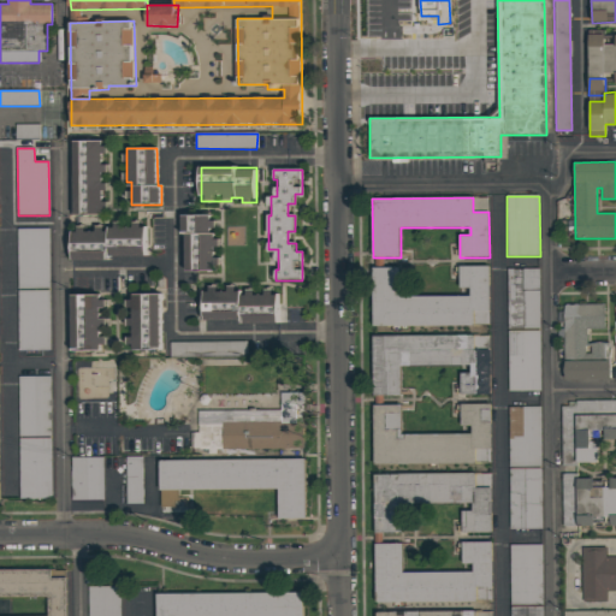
[(185,272),(215,271),(214,248),(217,248),(215,215),(184,215),(185,272)]
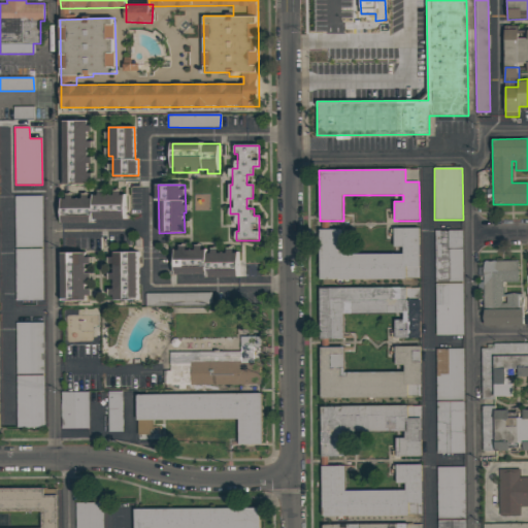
[(126,221),(125,192),(98,193),(98,196),(74,197),(74,194),(63,194),(64,223),(126,221)]
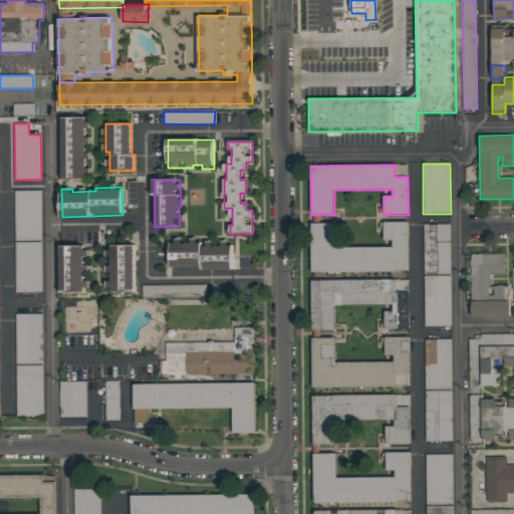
[(15,191),(15,240),(42,239),(41,191),(15,191)]
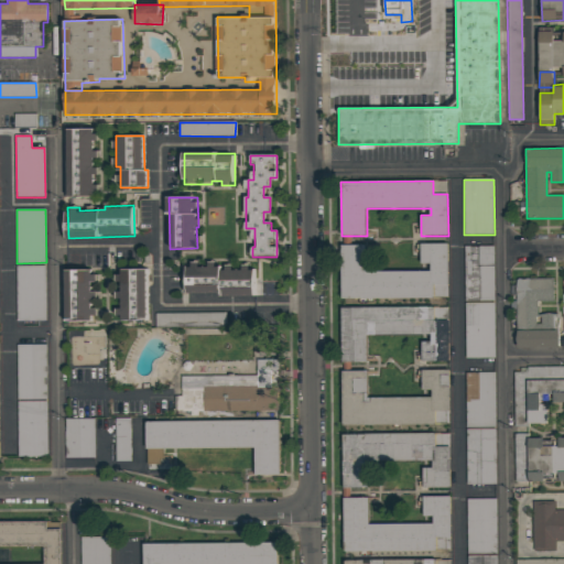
[(342,245),(342,299),(448,299),(448,243),(421,243),(421,264),(431,264),(431,271),(366,271),(366,246),(342,245)]
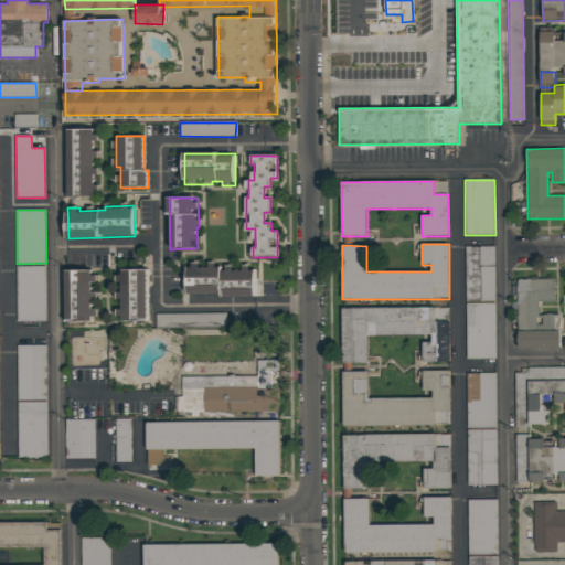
[(494,246),(466,247),(466,300),(496,300),(494,246)]
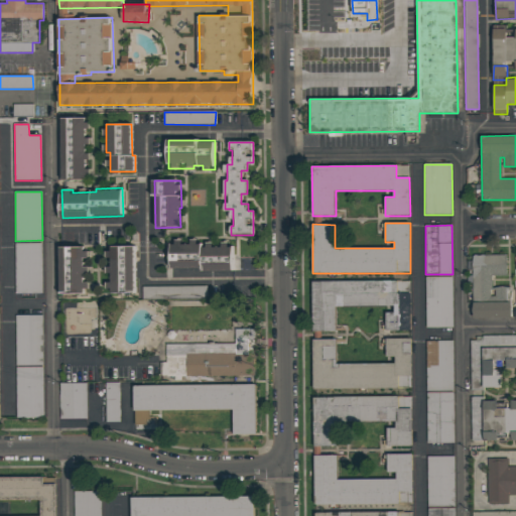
[(233,270),(234,245),(214,245),(214,243),(207,242),(207,246),(198,246),(198,242),(182,242),(182,240),(172,240),(171,260),(171,269),(233,270)]
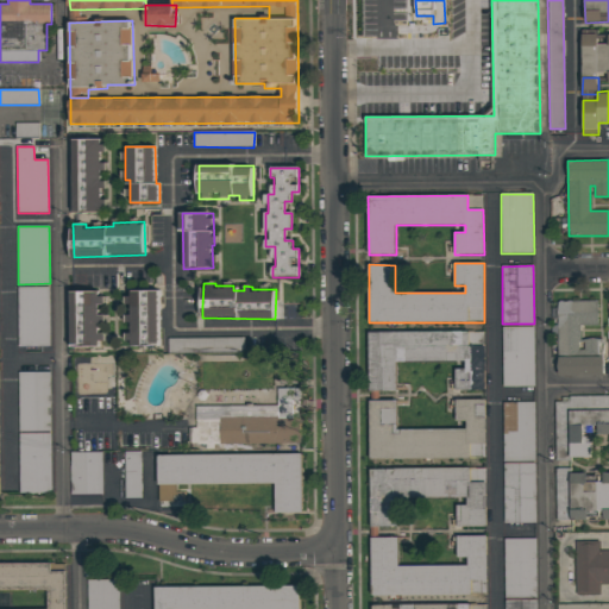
[(19,347),(50,346),(50,288),(18,288),(19,347)]
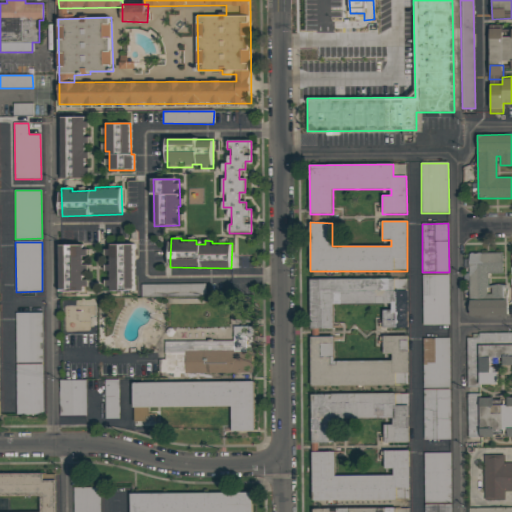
[(134,244),(109,244),(109,271),(108,271),(109,290),(134,290),(134,244)]
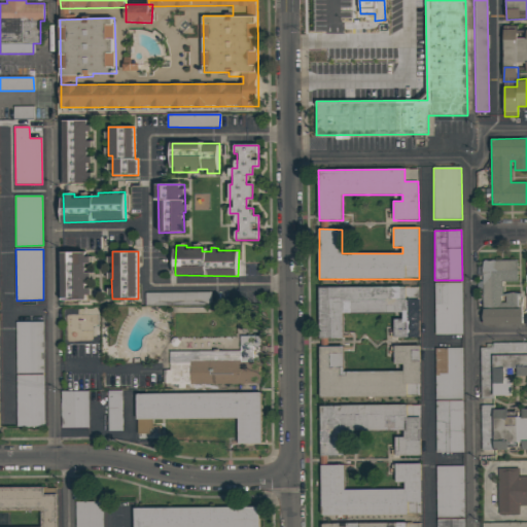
[(61,253),(62,301),(90,300),(90,253),(61,253)]
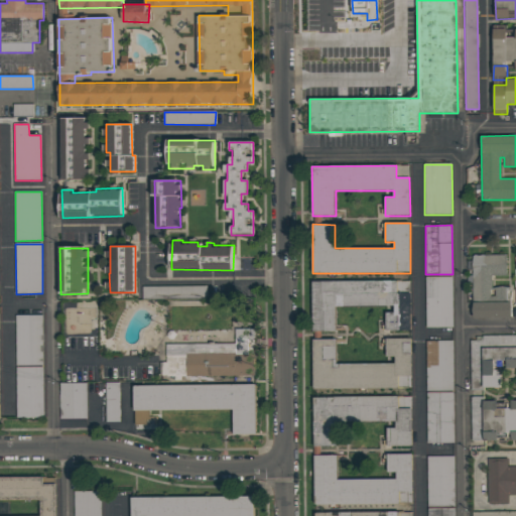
[(507,276),(506,255),(472,256),(474,318),(511,317),(510,287),(492,287),(492,276),(507,276)]
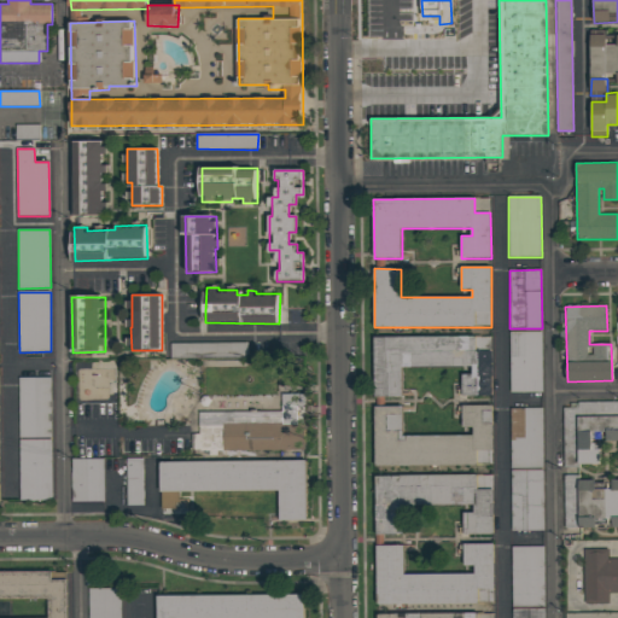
[(227,322),(205,322),(205,332),(227,331),(227,322)]
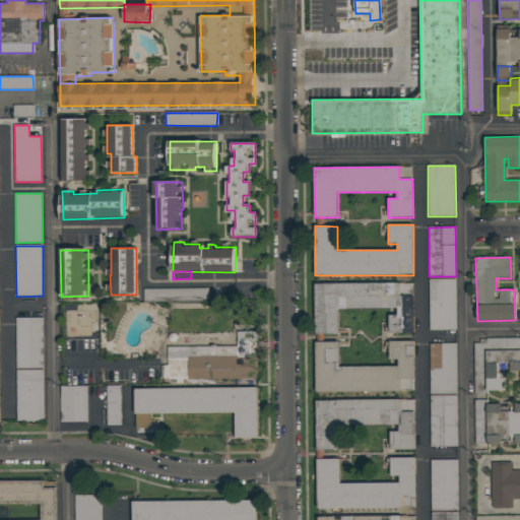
[(429,279),(430,330),(456,330),(456,279),(429,279)]
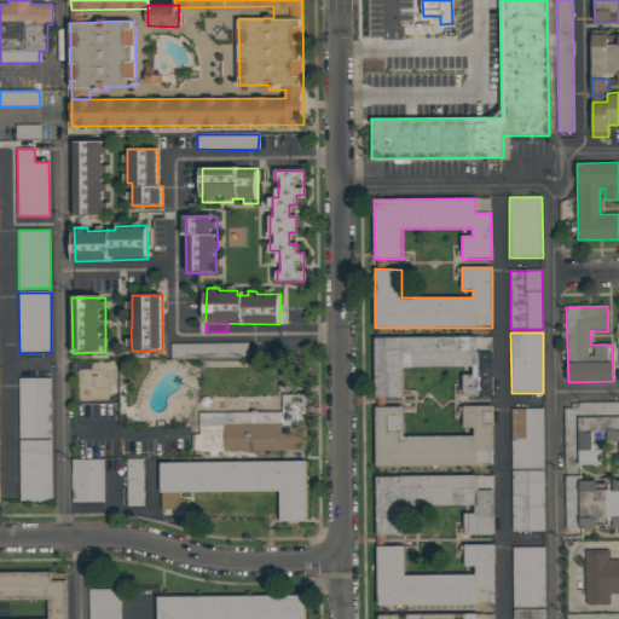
[(375,337),(376,398),(403,398),(403,368),(473,368),(473,375),(463,375),(463,397),(493,397),(492,352),(476,353),(476,343),(491,343),(491,336),(375,337)]
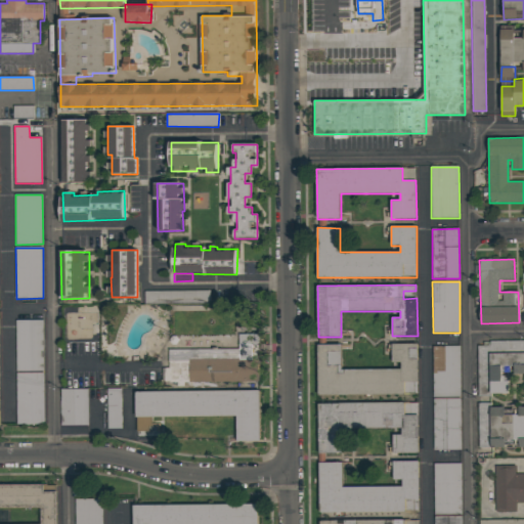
[(145,292),(145,303),(209,302),(209,291),(145,292)]
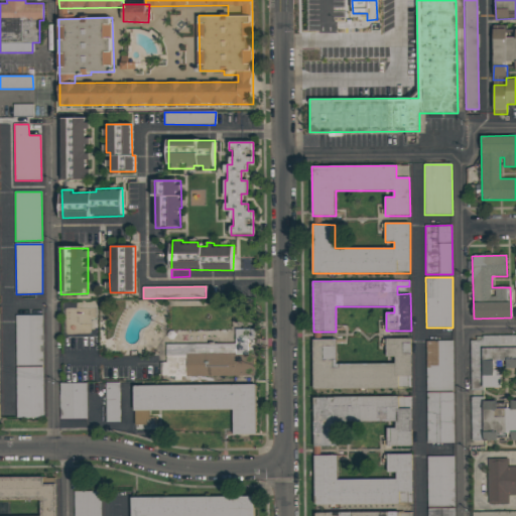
[(16,365),(43,365),(42,315),(16,315),(16,365)]
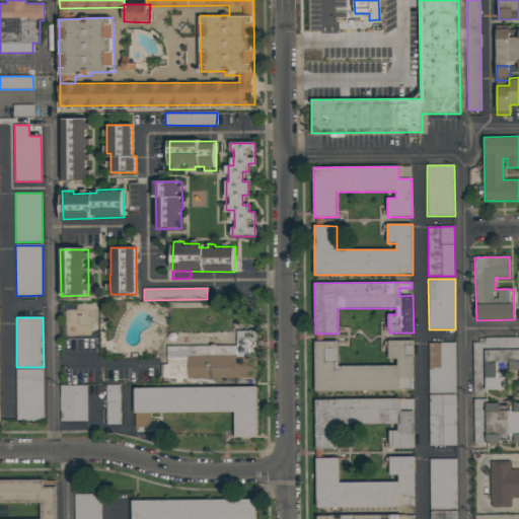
[(256,378),(255,330),(236,330),(236,346),(167,347),(167,365),(161,365),(161,379),(256,378)]
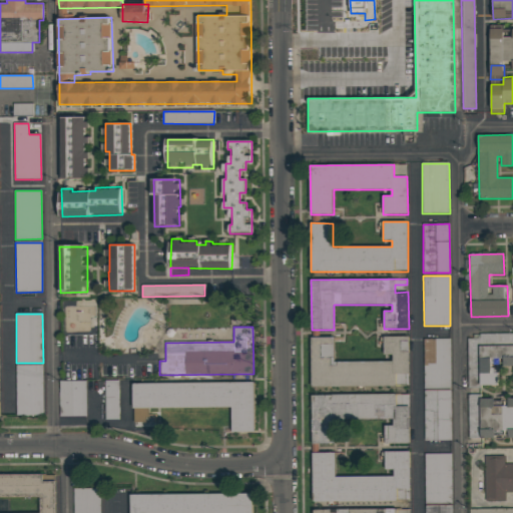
[(468,388),(501,387),(501,366),(512,366),(512,334),(467,335),(468,388)]
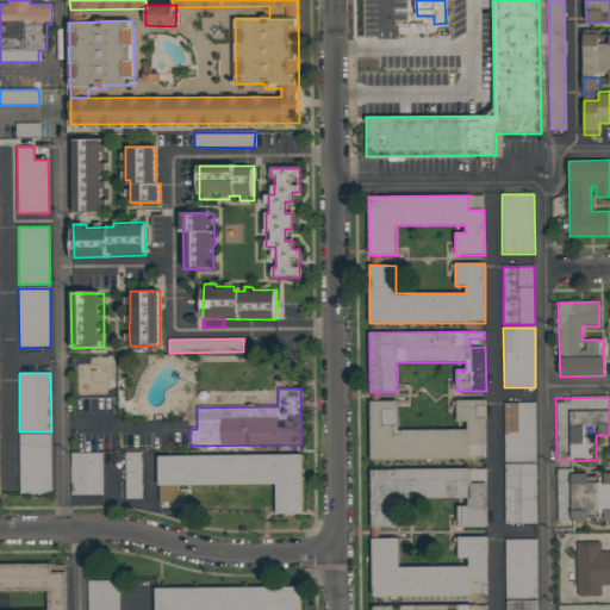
[(371,400),(371,460),(486,460),(486,400),(458,400),(458,422),(467,422),(467,430),(398,430),(398,400),(371,400)]
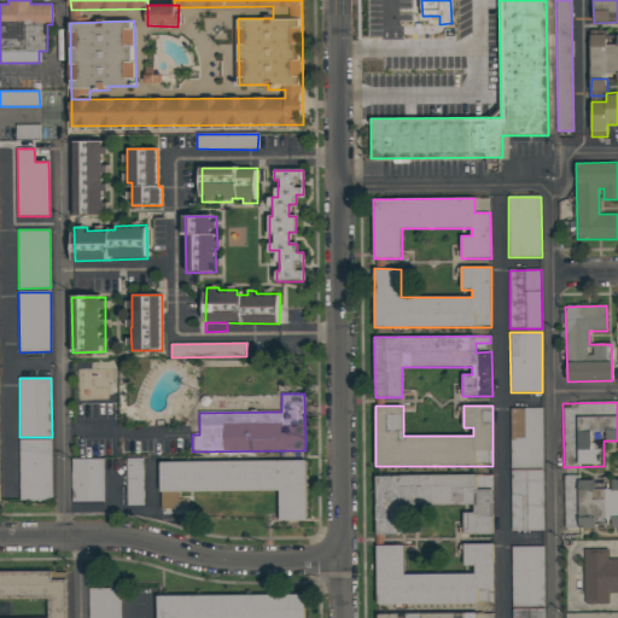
[(542,408),(511,408),(511,467),(543,467),(542,408)]
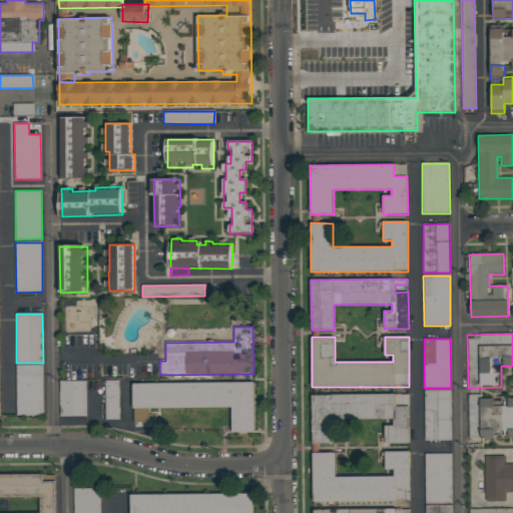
[(43,365),(16,365),(17,416),(43,416),(43,365)]
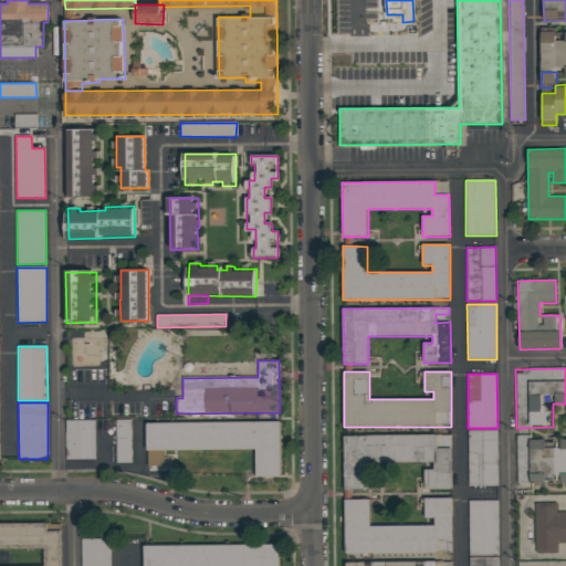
[(130,419),(116,420),(117,463),(132,463),(130,419)]
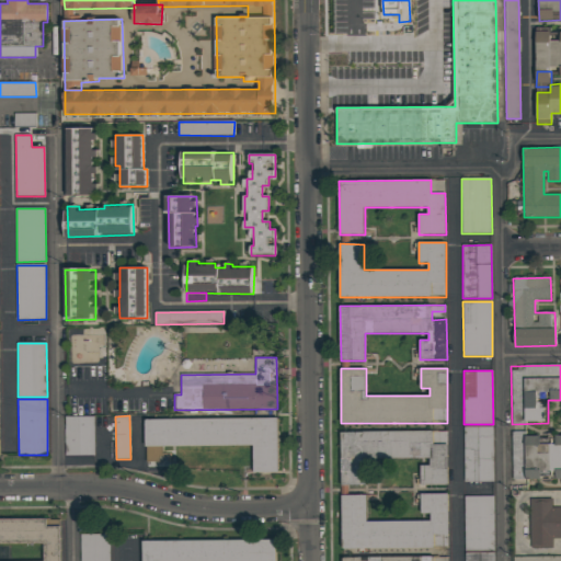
[(94,416),(65,416),(66,456),(94,455),(94,416)]
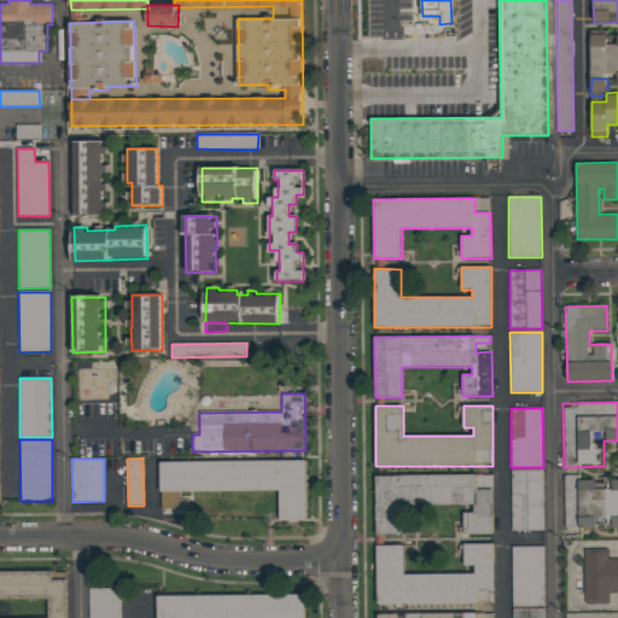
[(161,462),(161,509),(180,508),(180,491),(280,491),(280,520),(307,520),(307,461),(161,462)]
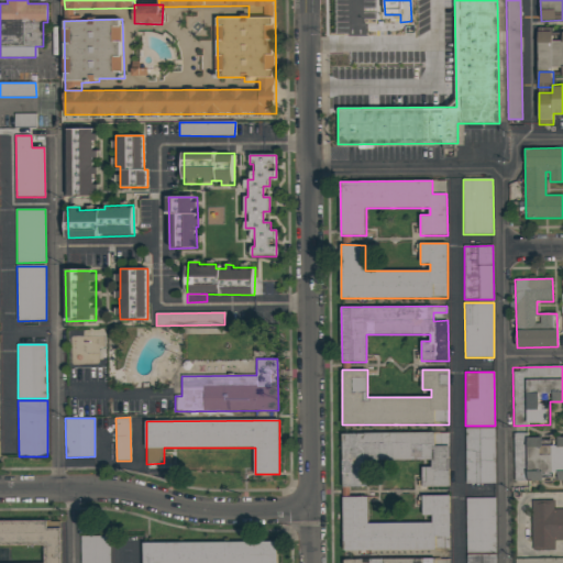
[(466,484),(495,484),(495,429),(465,429),(466,484)]
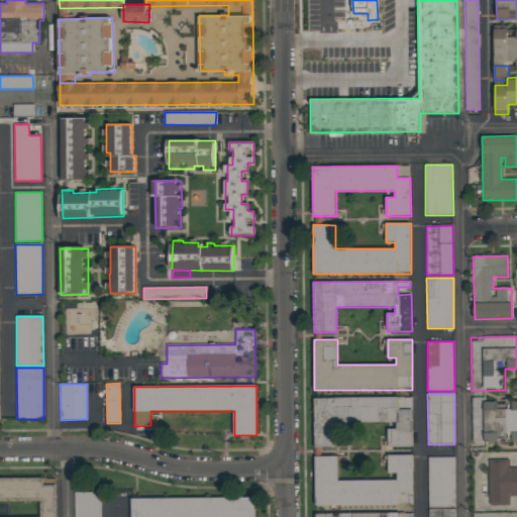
[(473,441),(502,441),(516,440),(516,401),(484,402),(484,397),(472,397),(473,441)]
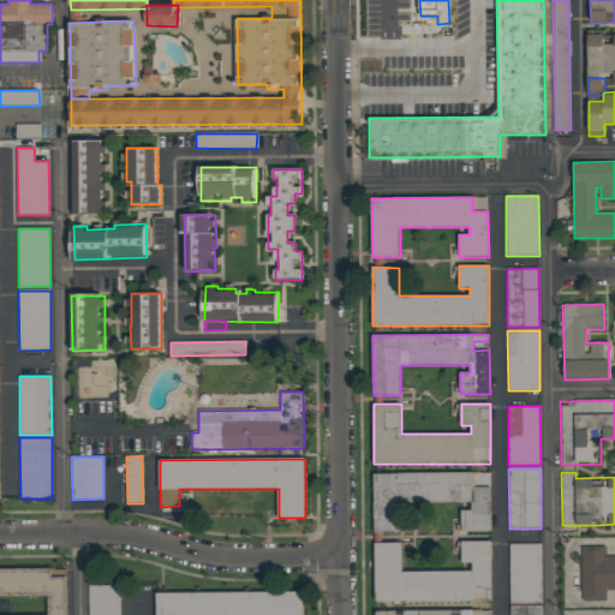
[(374,473),(374,533),(401,533),(401,502),(472,502),(472,509),(460,509),(461,532),(491,532),(490,473),(374,473)]
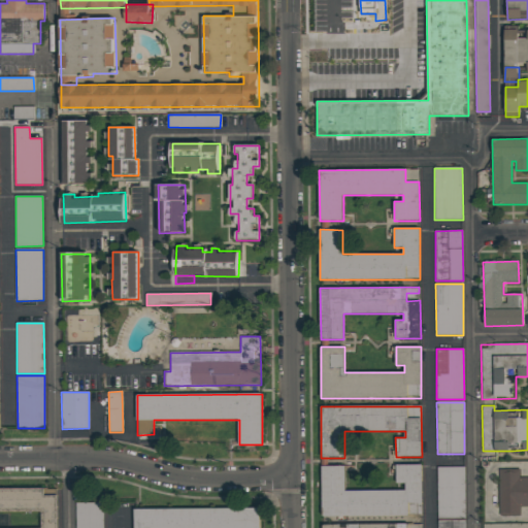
[(322,466),(322,517),(422,515),(421,464),(396,465),(396,484),(405,484),(405,490),(345,491),(344,466),(322,466)]
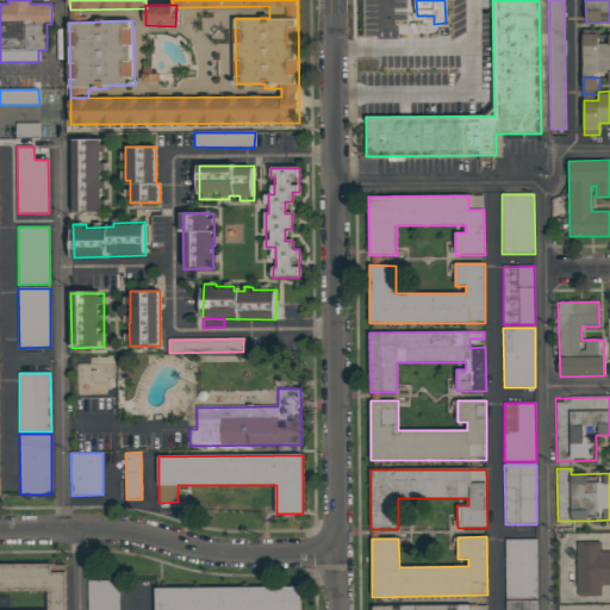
[(537,598),(536,540),(505,540),(505,598),(537,598)]
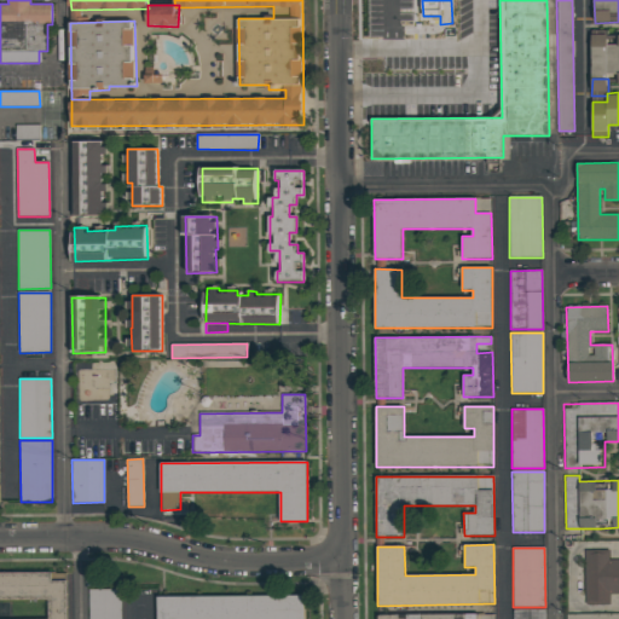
[(585,606),(611,605),(609,594),(618,593),(618,559),(608,560),(608,550),(585,550),(585,606)]
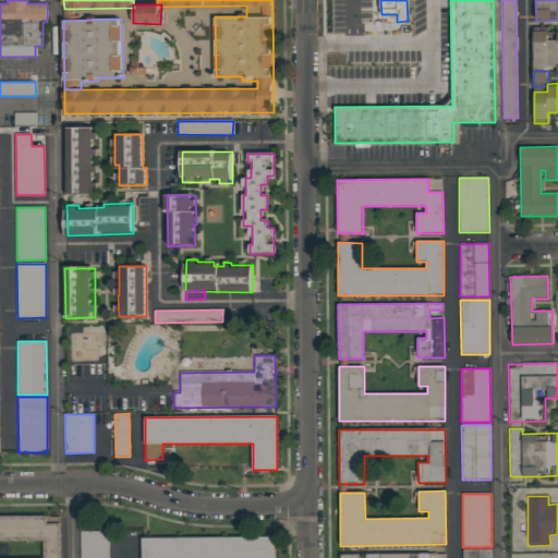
[(60,557),(61,523),(47,523),(47,516),(0,516),(0,542),(44,542),(44,557),(60,557)]
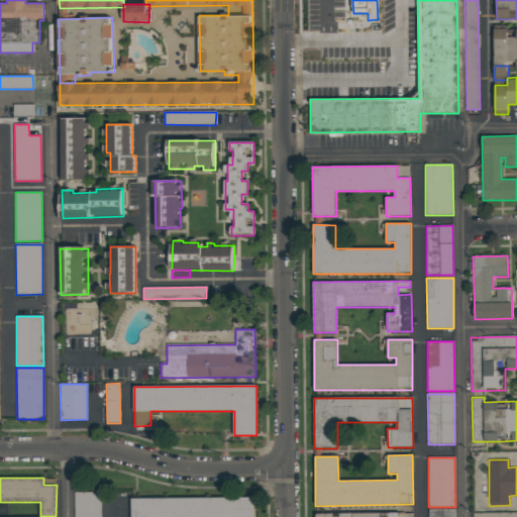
[(101,516),(101,493),(74,493),(74,516),(101,516)]
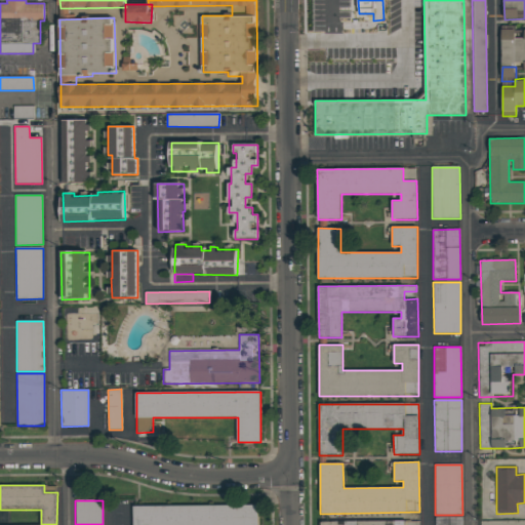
[(133,507),(133,524),(257,524),(258,505),(133,507)]
